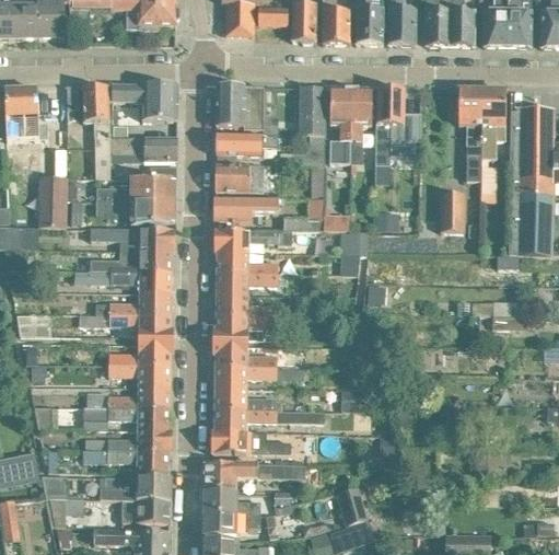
[(0,37),(12,37),(11,0),(0,0),(0,37)]
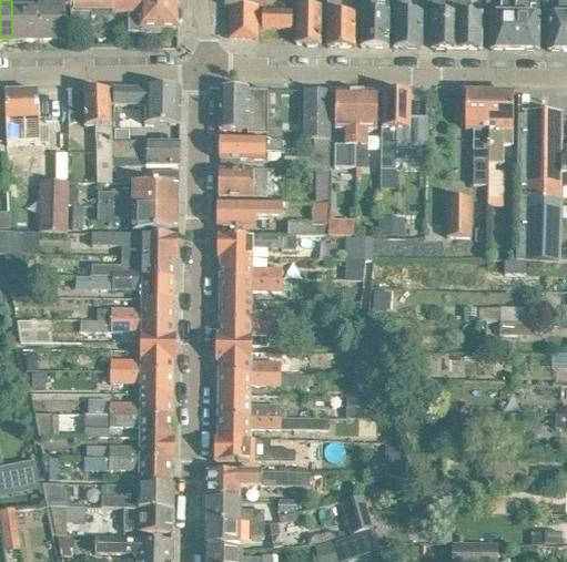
[(39,38),(38,0),(11,0),(12,38),(39,38)]
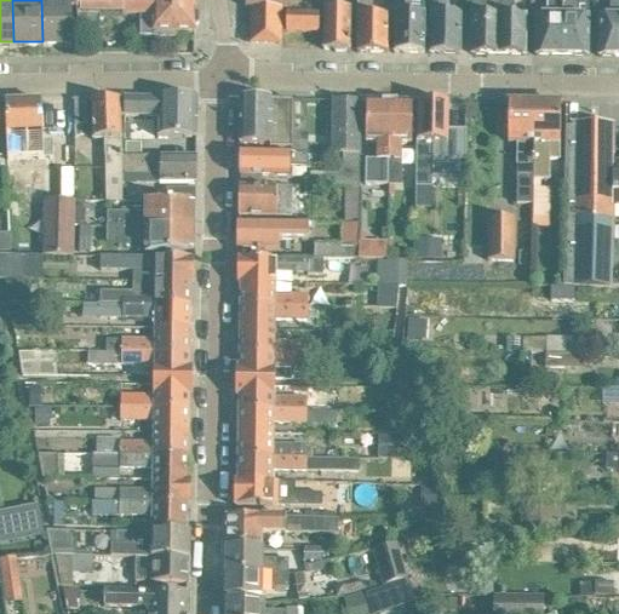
[(70,10),(76,10),(75,0),(41,0),(43,41),(72,41),(70,10)]
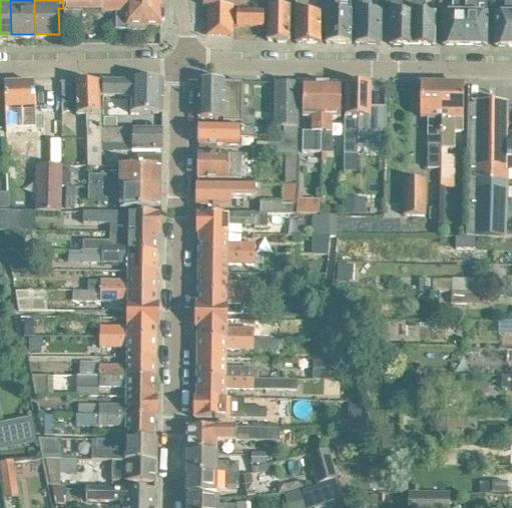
[(62,0),(63,8),(63,11),(102,11),(102,9),(115,9),(115,26),(144,27),(144,22),(160,23),(160,18),(163,16),(163,8),(160,6),(160,0),(62,0)]
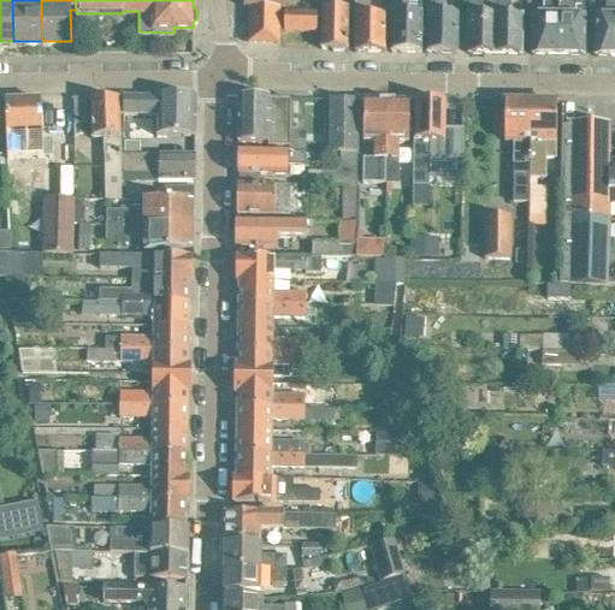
[(320,0),(320,45),(347,45),(347,4),(338,3),(338,0),(320,0)]
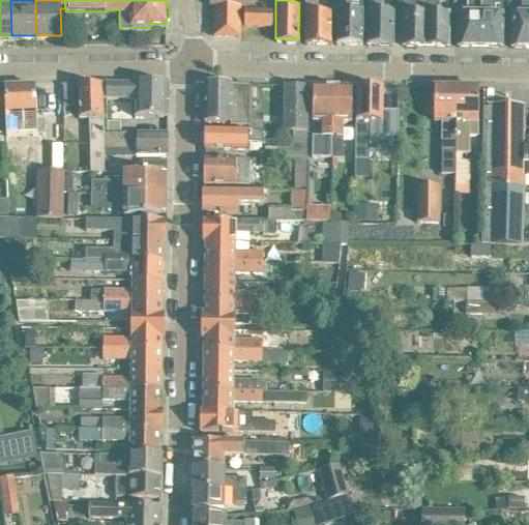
[(330,41),(330,21),(330,9),(318,9),(317,0),(304,0),(304,40),(330,41)]
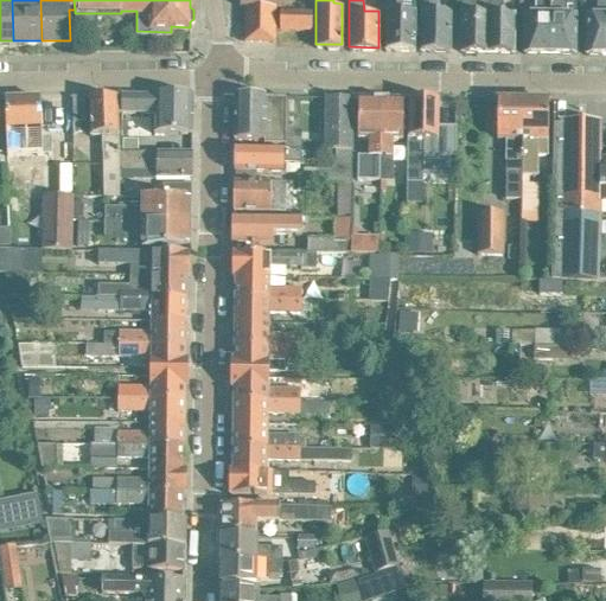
[(414,48),(415,24),(415,8),(399,8),(397,0),(384,0),(384,48),(414,48)]
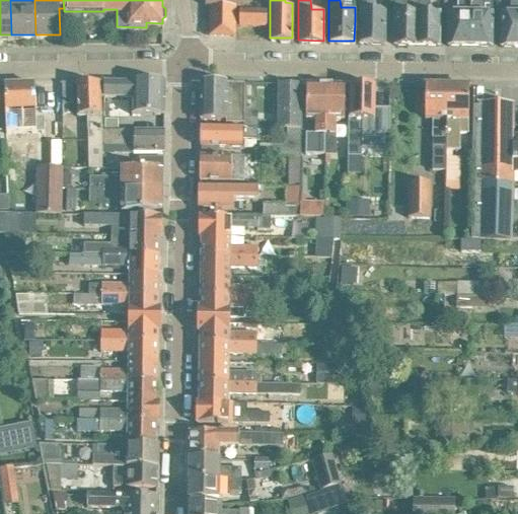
[(372,8),(371,0),(358,0),(358,41),(384,42),(385,8),(372,8)]
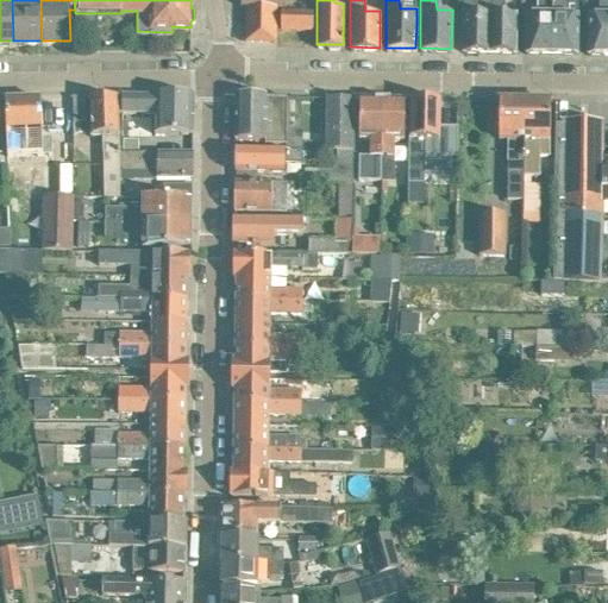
[(488,10),(488,0),(474,0),(474,10),(463,10),(463,49),(488,49),(489,10),(488,10)]
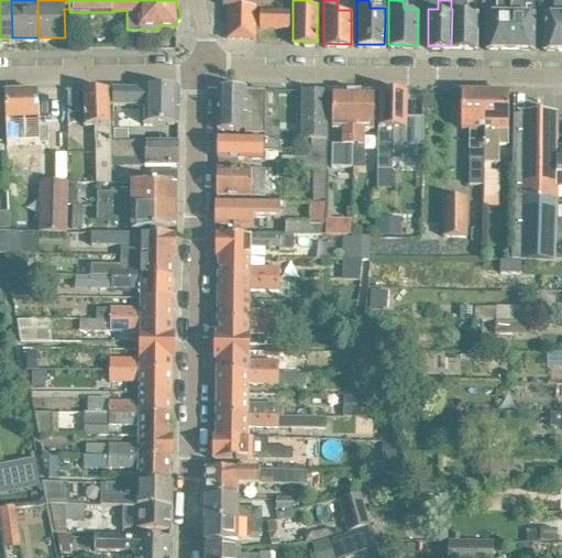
[(465,9),(465,0),(451,0),(451,9),(452,9),(451,45),(475,46),(475,10),(465,9)]
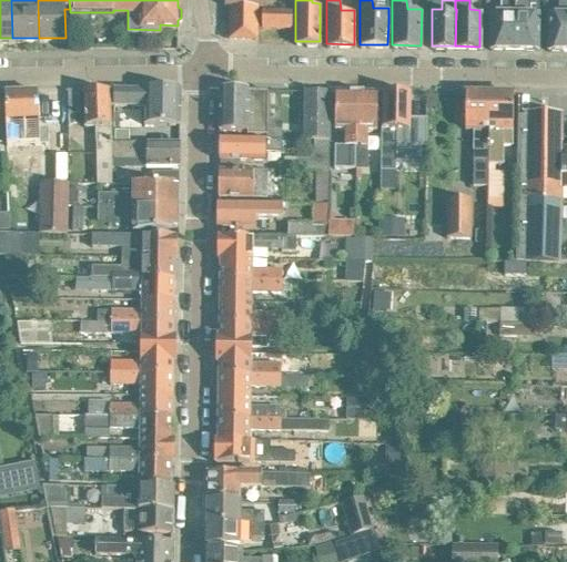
[(513,47),(514,0),(499,0),(499,10),(490,10),(489,47),(513,47)]
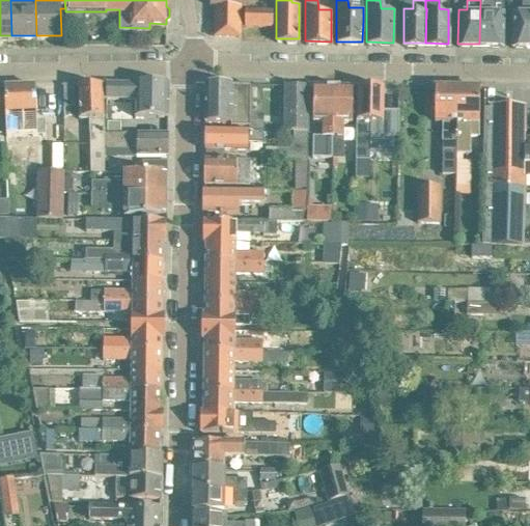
[(502,44),(502,23),(502,0),(480,0),(479,44),(502,44)]
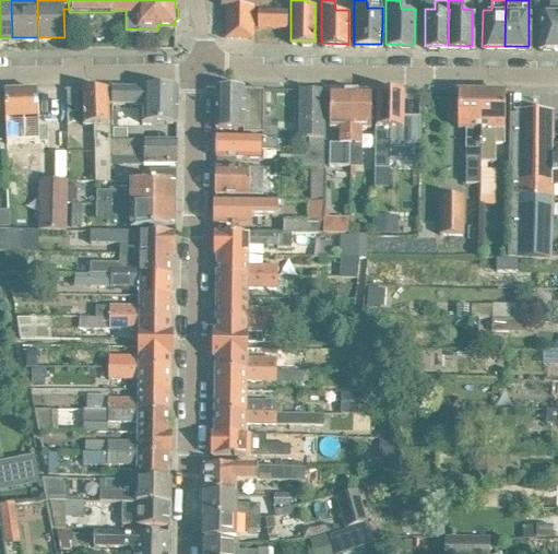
[(557,46),(557,0),(549,0),(549,10),(539,10),(538,46),(557,46)]
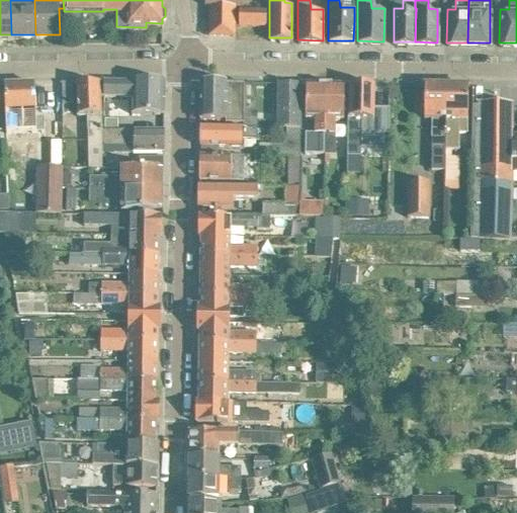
[(235,15),(235,2),(208,2),(208,15),(235,15)]
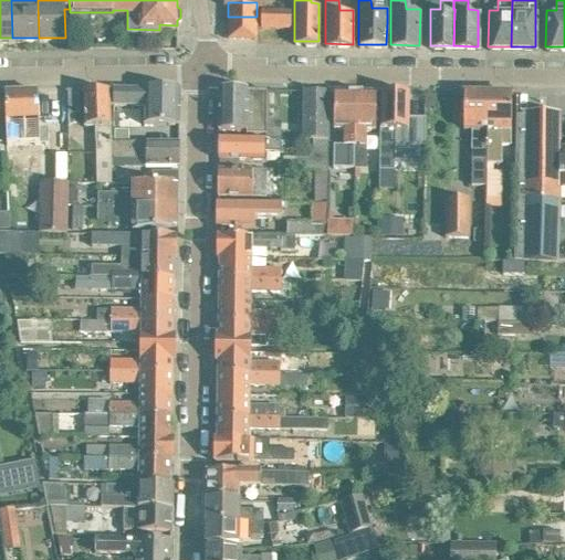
[(261,8),(261,24),(290,25),(290,8),(261,8)]
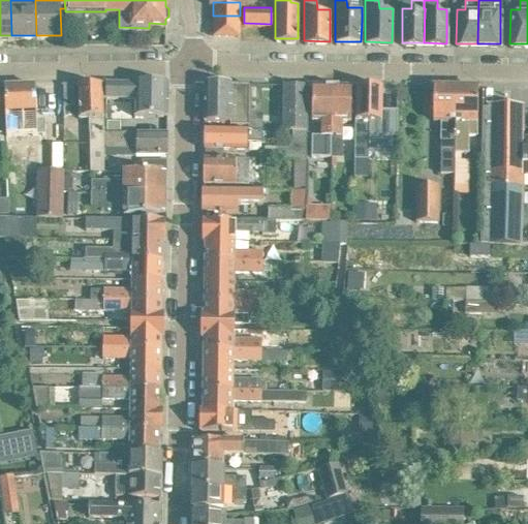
[(239,33),(240,16),(213,16),(212,33),(239,33)]
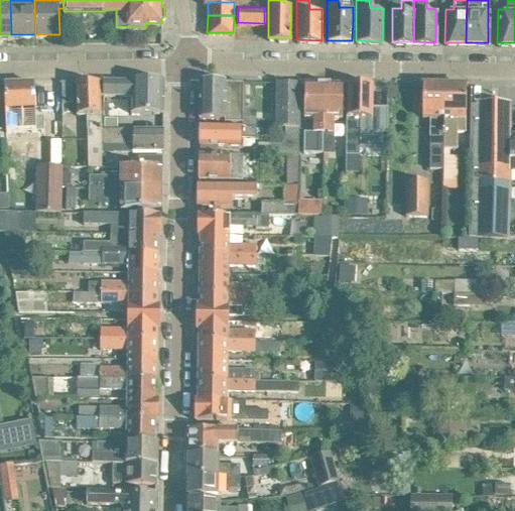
[(102,77),(102,79),(102,94),(113,94),(130,94),(130,110),(162,110),(163,82),(159,78),(102,77)]
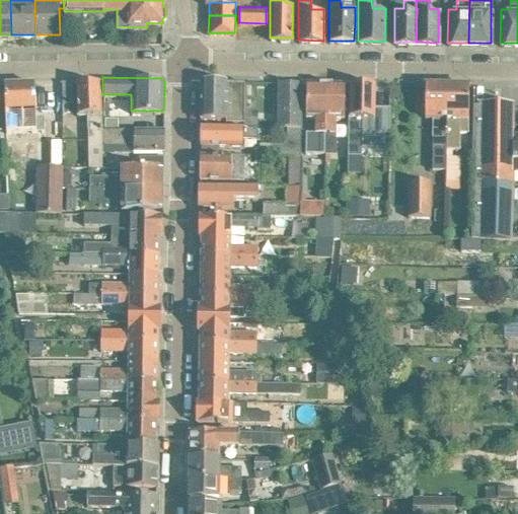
[(72,100),(72,81),(72,79),(61,79),(62,100),(72,100)]
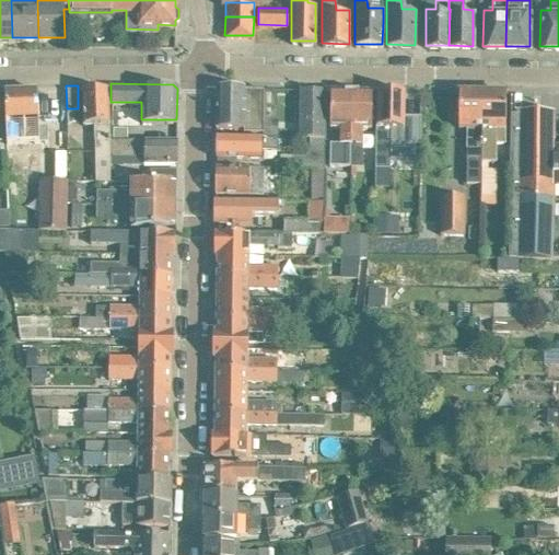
[(263,108),(263,87),(244,87),(244,85),(219,85),(216,89),(216,126),(243,126),(243,129),(263,129),(263,108)]
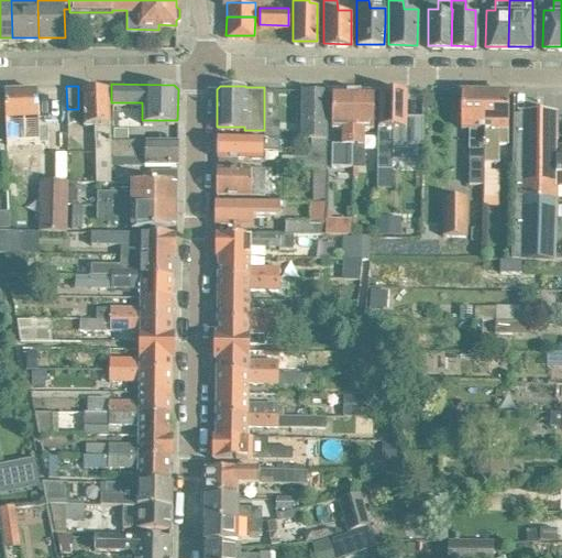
[(39,117),(36,87),(4,88),(6,120),(22,119),(23,132),(37,131),(37,117),(39,117)]
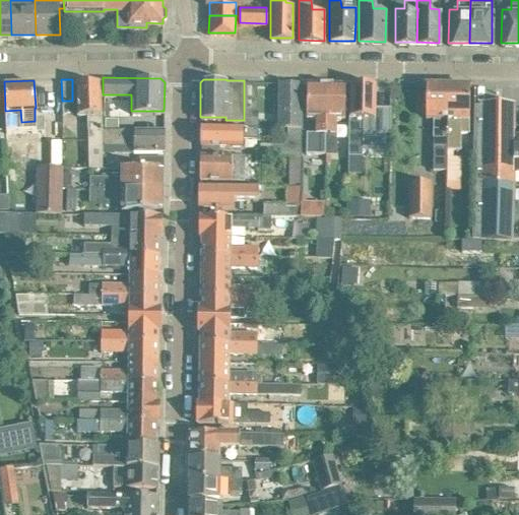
[(103,112),(101,80),(75,81),(77,114),(87,113),(88,137),(88,166),(102,166),(102,150),(103,142),(103,126),(103,112)]
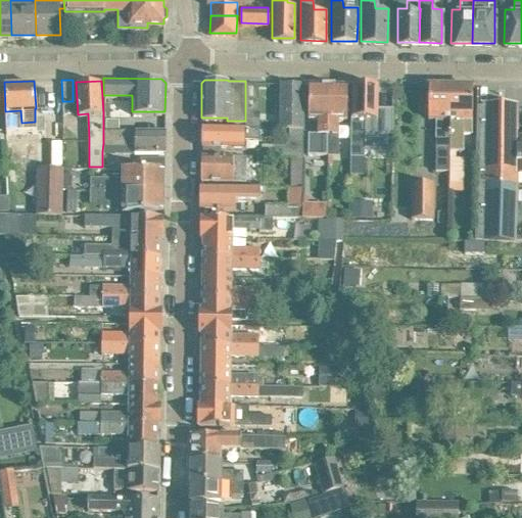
[(301,126),(301,81),(280,81),(279,126),(289,126),(301,126)]
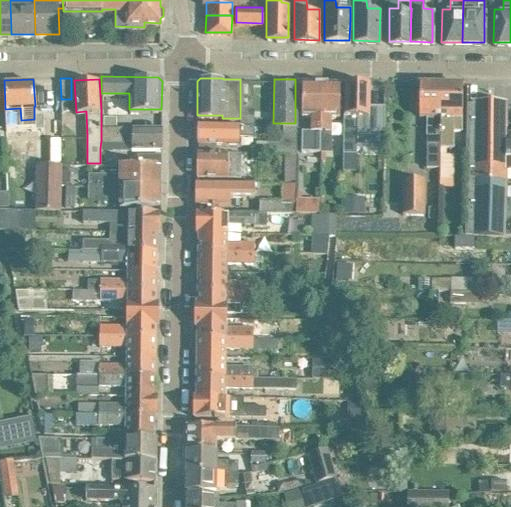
[(319,148),(320,80),(302,79),(301,113),(309,113),(308,148),(319,148)]
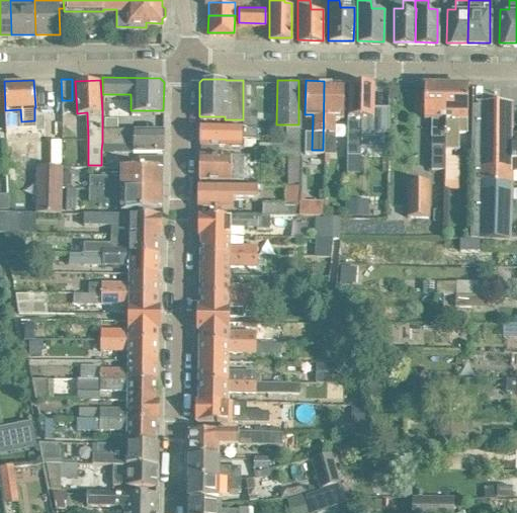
[(343,114),(343,81),(324,81),(323,150),(333,150),(334,114),(343,114)]
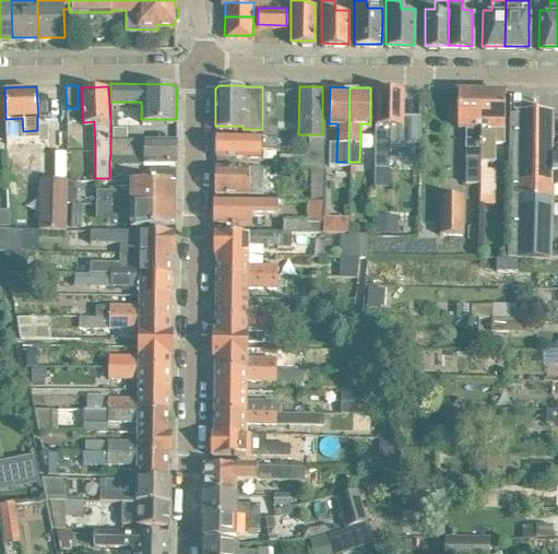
[(403,101),(403,89),(376,87),(374,190),(392,190),(392,179),(388,179),(389,130),(418,131),(419,102),(403,101)]
